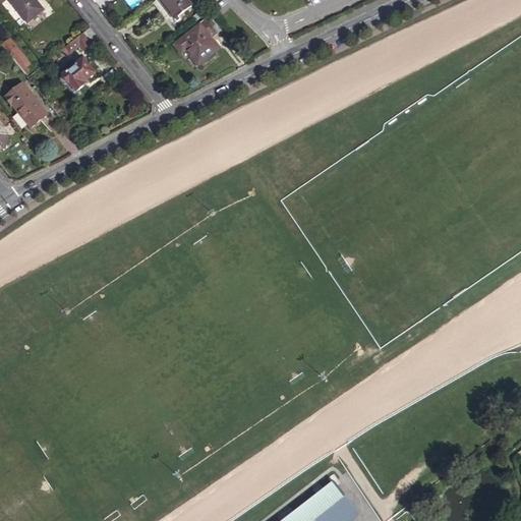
[(9,0),(27,22),(43,10),(35,0),(9,0)]
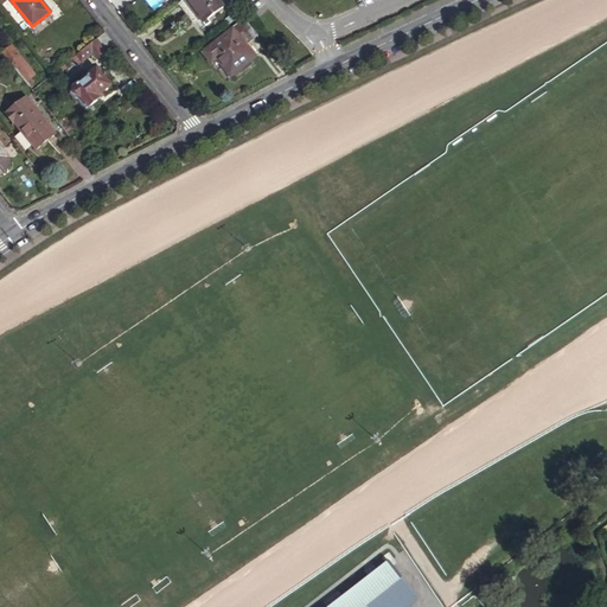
[(222,6),(216,0),(184,0),(198,17),(195,20),(203,30),(210,24),(206,19),(222,6)]
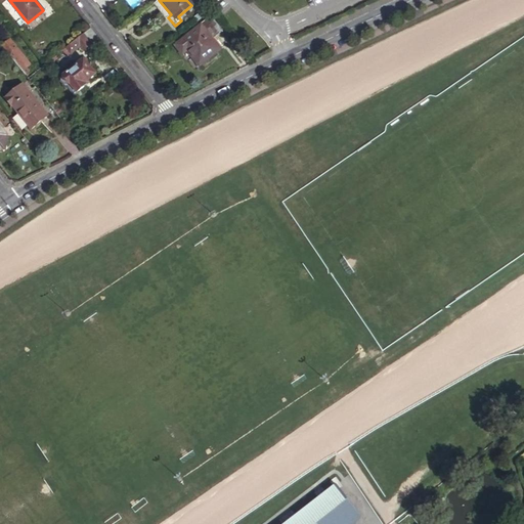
[(208,14),(205,10),(194,19),(198,24),(208,14)]
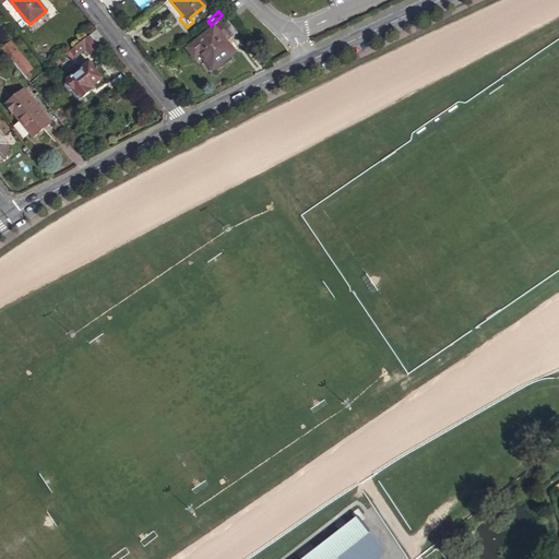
[(239,35),(227,20),(193,46),(201,56),(206,52),(219,69),(238,54),(229,43),(239,35)]
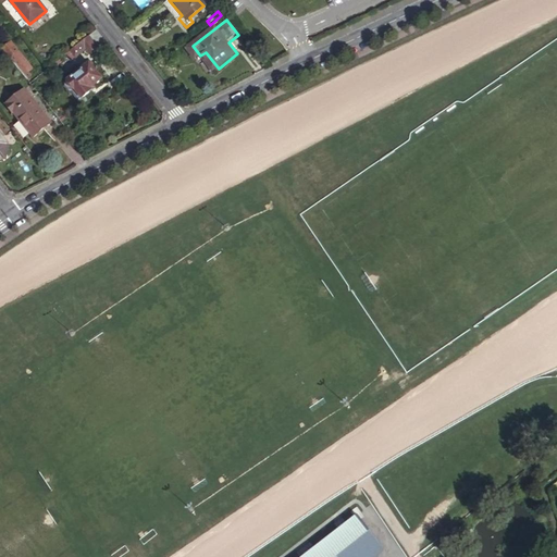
[(89,53),(104,40),(97,31),(71,51),(76,57),(86,49),(89,53)]
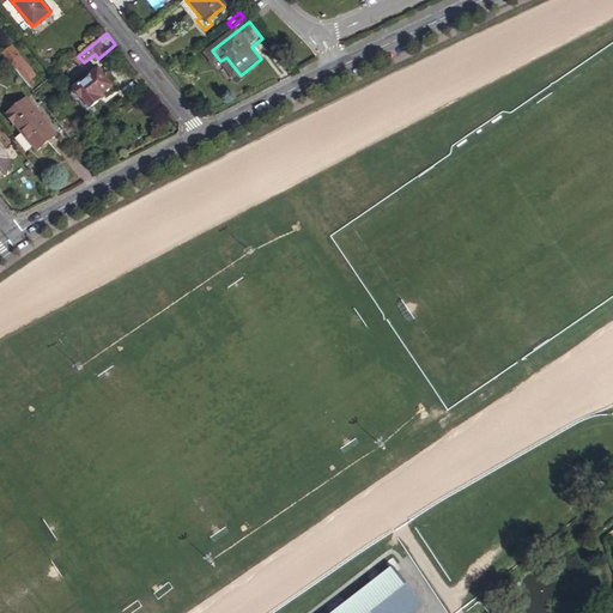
[(4,55),(34,92),(37,89),(31,82),(36,77),(12,48),(4,55)]
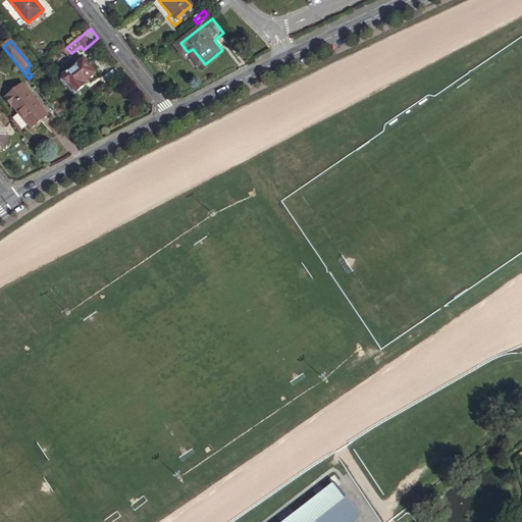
[(87,83),(98,74),(87,59),(85,60),(83,58),(75,64),(77,66),(65,77),(64,79),(63,81),(66,86),(69,87),(72,85),(79,93),(89,85),(87,83)]
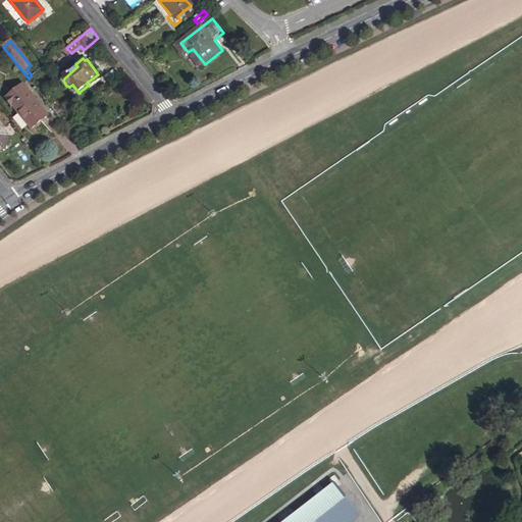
[(24,121),(36,131),(50,118),(24,88),(7,101),(24,121)]
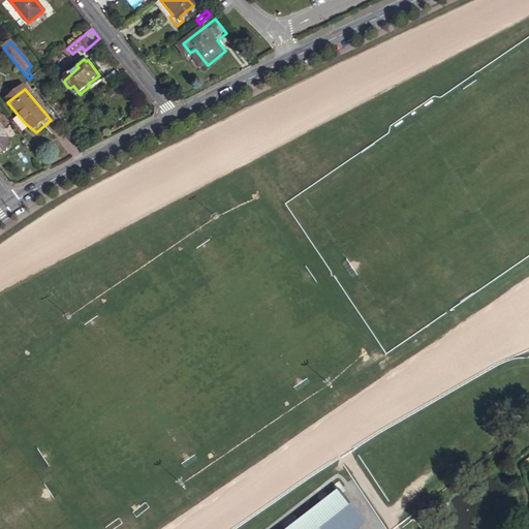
[(0,144),(0,153),(3,154),(8,150),(8,144),(6,139),(0,144)]
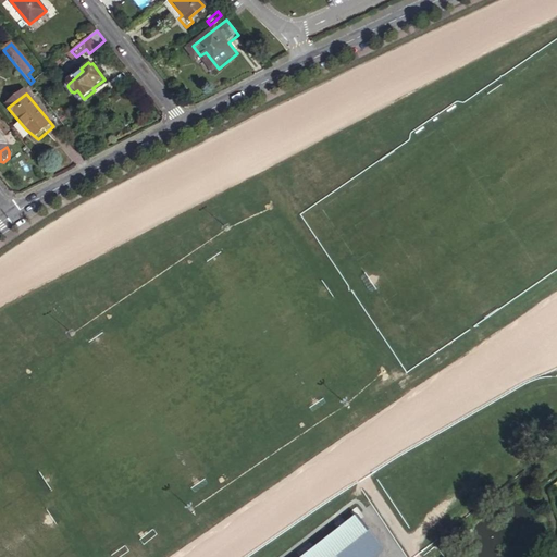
[(355,515),(300,556),(336,556),(369,532),(355,515)]
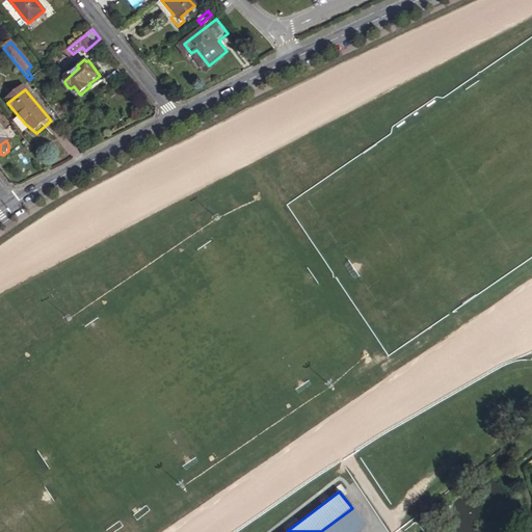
[(352,508),(321,531),(360,531),(367,527),(352,508)]
